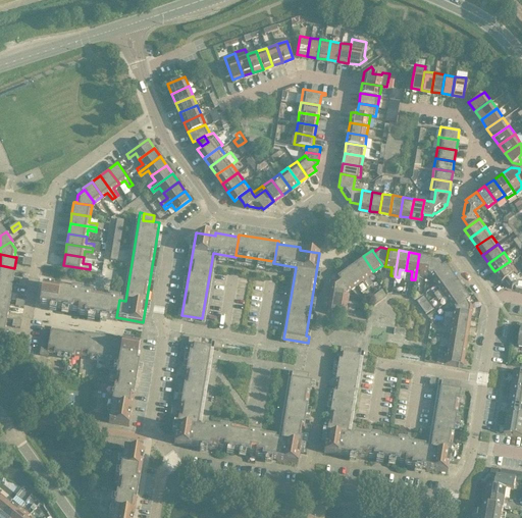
[(427,273),(427,271),(429,255),(419,254),(415,279),(419,280),(420,272),(427,273)]
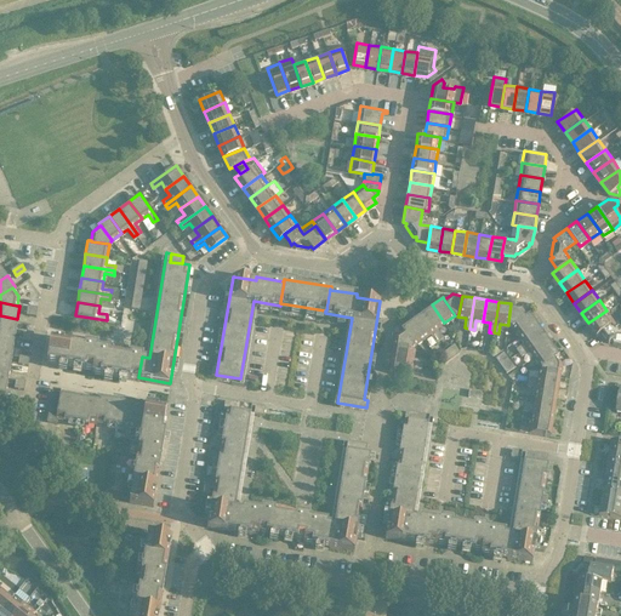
[(508,323),(512,325),(528,313),(527,313),(522,304),(511,303),(508,323)]
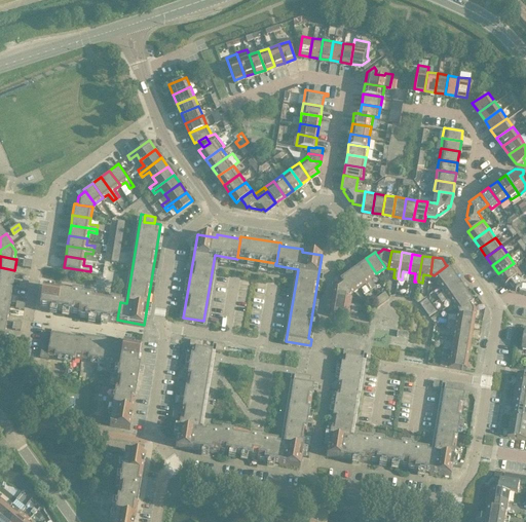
[(366,258),(358,264),(373,286),(376,284),(371,276),(376,273),(366,258)]
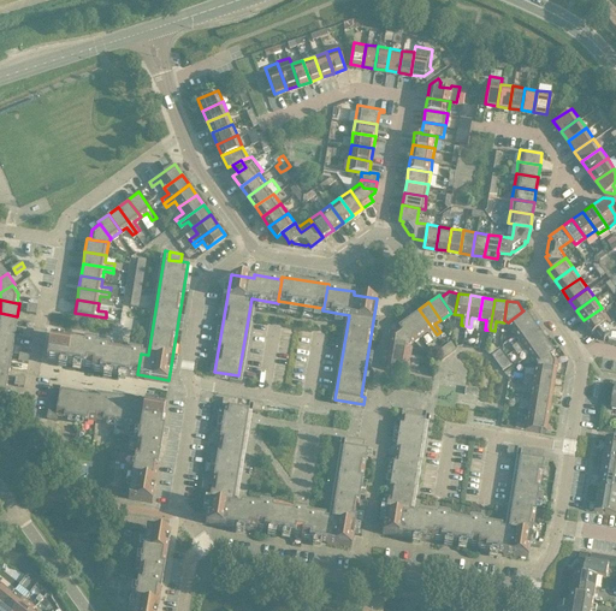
[(591,331),(596,327),(609,318),(602,308),(584,320),(591,331)]
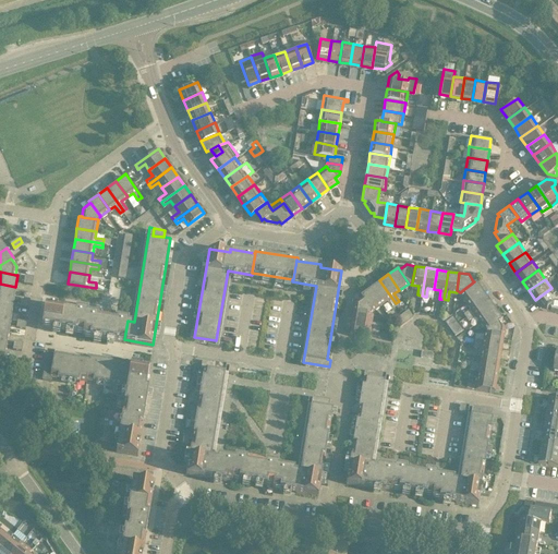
[(396,303),(379,280),(370,287),(381,303),(387,299),(392,305),(396,303)]
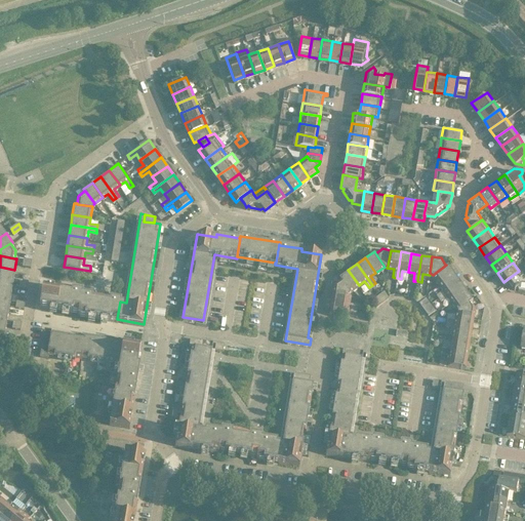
[(433,275),(439,283),(453,272),(447,264),(445,265),(446,265),(433,275)]
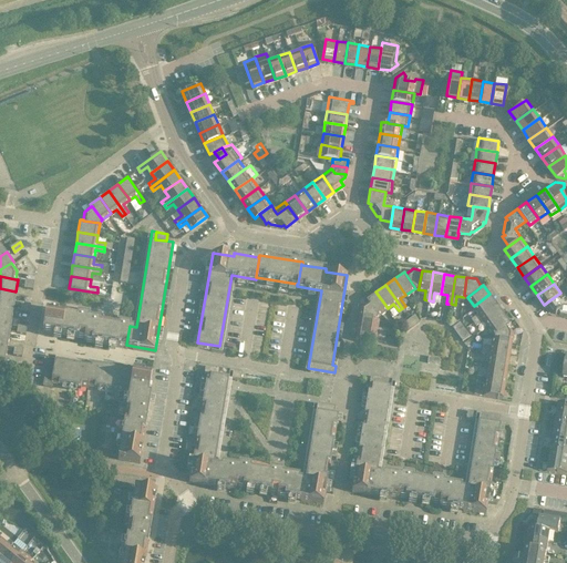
[(16,292),(0,288),(0,299),(14,303),(16,292)]
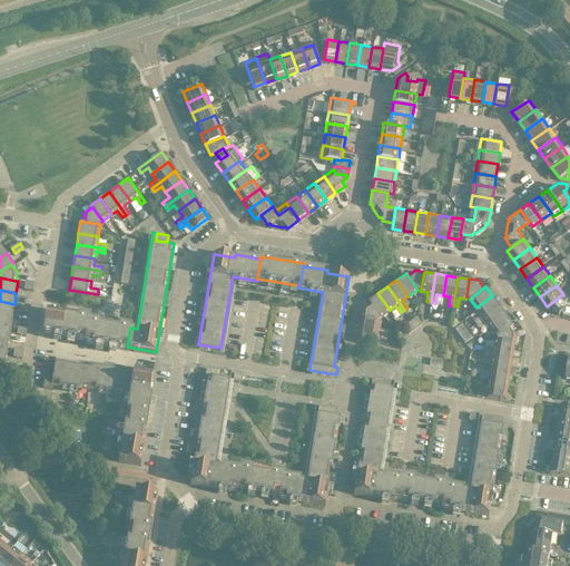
[(367,300),(370,302),(381,316),(390,310),(377,293),(367,300)]
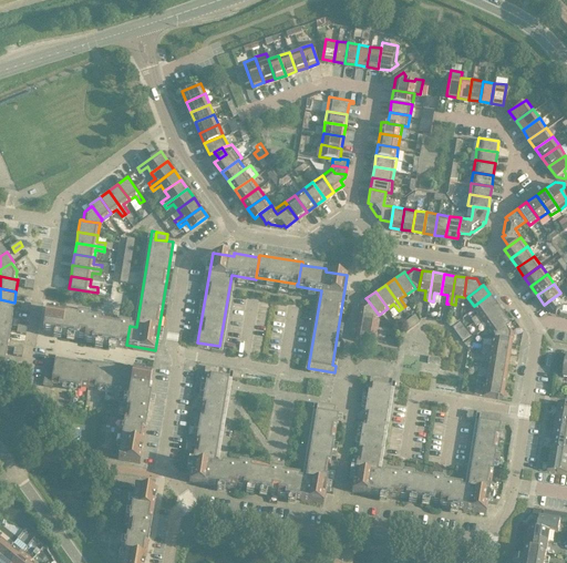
[(566,300),(566,302),(560,293),(548,302),(555,310),(558,309),(559,311),(566,311),(566,300)]
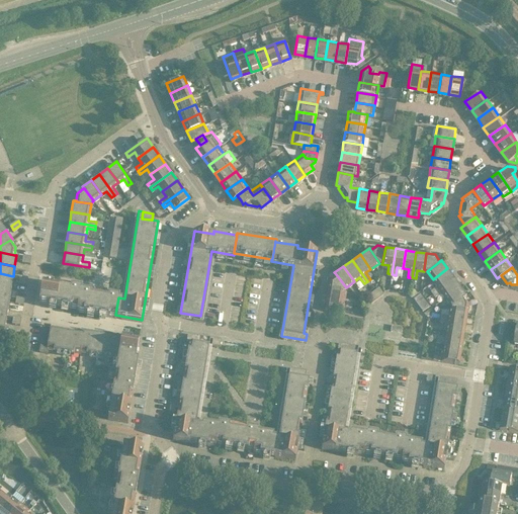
[(430,289),(432,292),(453,277),(447,268),(433,279),(436,284),(430,289)]
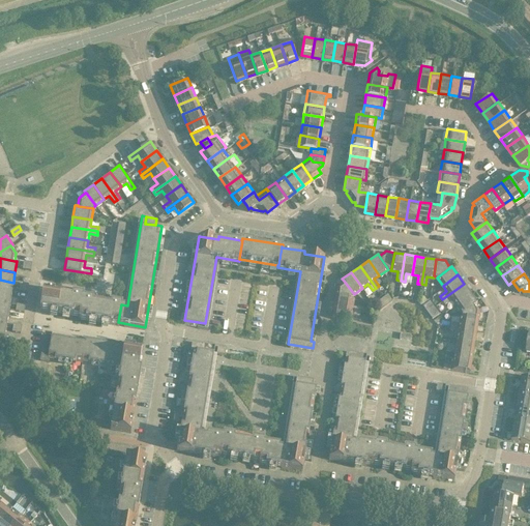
[(0,280),(0,290),(11,293),(13,283),(0,280)]
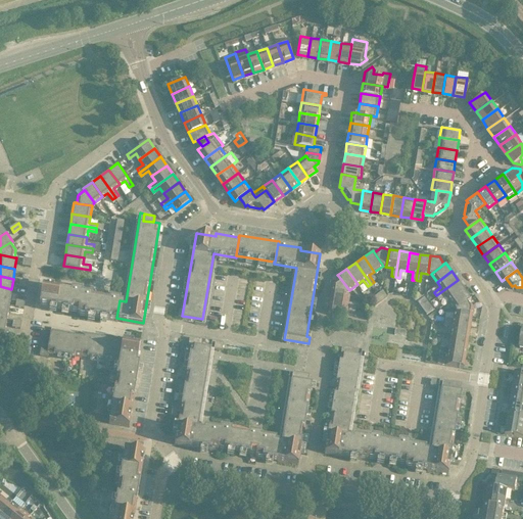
[(333,282),(331,290),(347,293),(347,292),(349,290),(339,277),(333,282)]
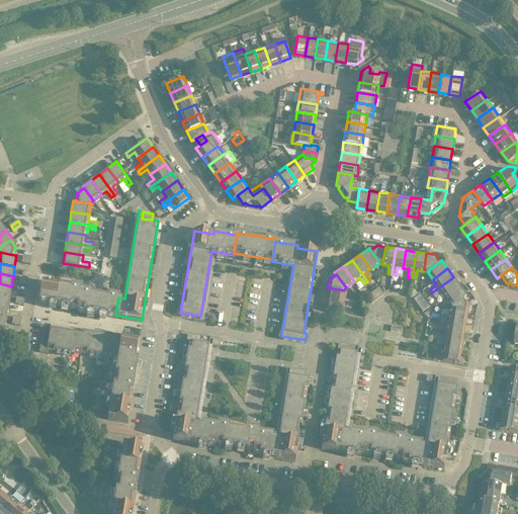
[(441,290),(445,296),(459,285),(453,277),(432,292),(435,295),(441,290)]
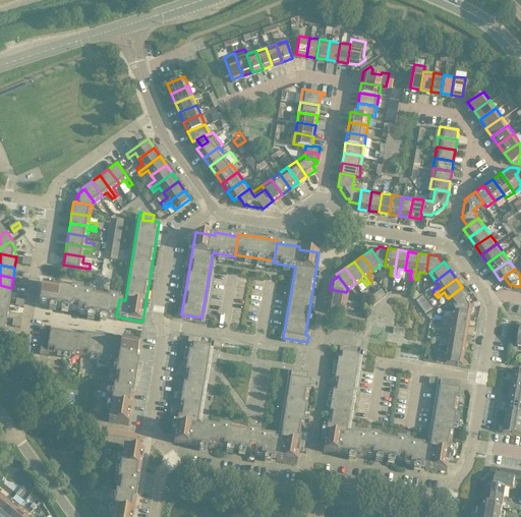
[(39,301),(77,308),(78,308),(80,290),(81,290),(81,288),(42,282),(39,301)]
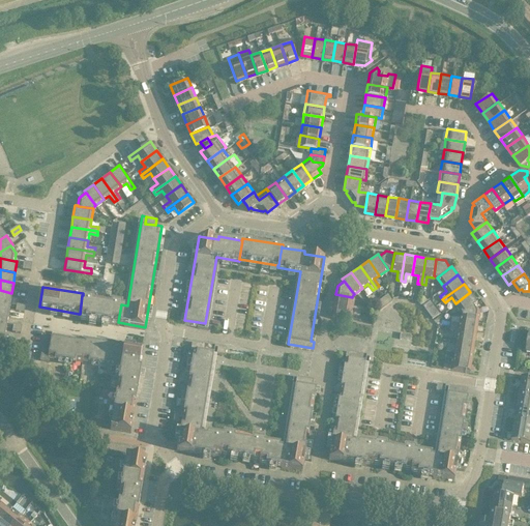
[(0,290),(0,301),(9,303),(11,293),(0,290)]
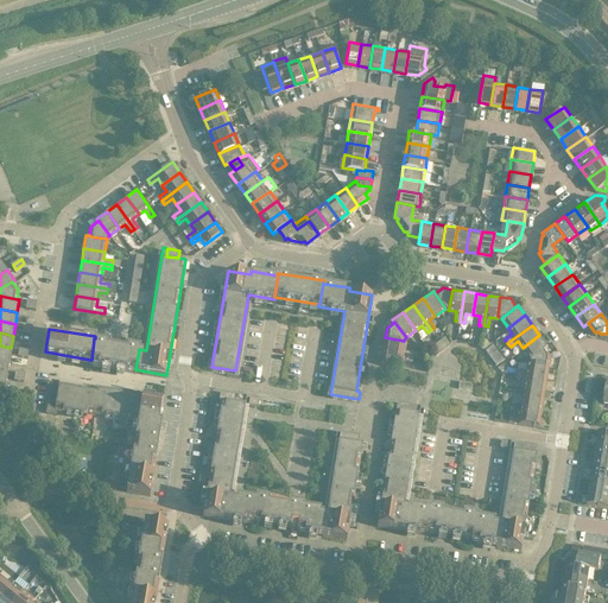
[(548,346),(539,335),(523,348),(530,357),(544,347),(545,347),(548,346)]
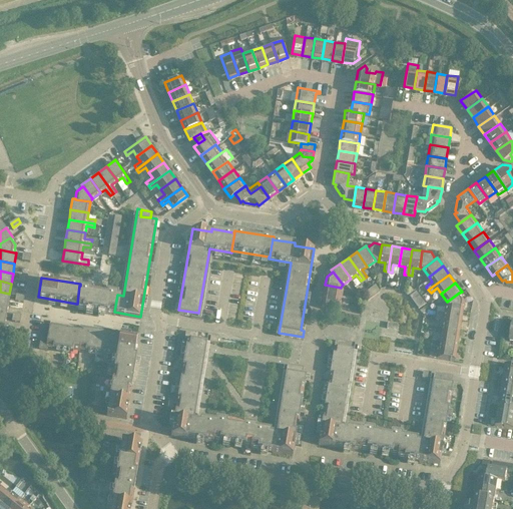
[(343,288),(341,287),(341,288),(325,285),(323,295),(349,300),(350,296),(342,294),(343,288)]
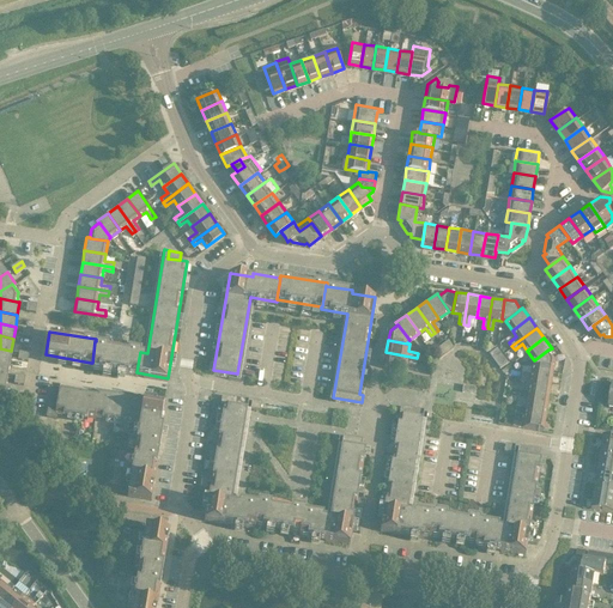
[(444,340),(441,342),(447,351),(450,348),(444,340)]
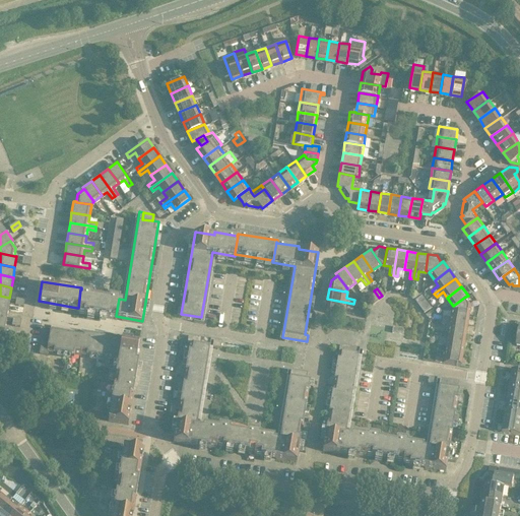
[(77,310),(116,316),(119,299),(120,297),(81,289),(80,289),(78,308),(77,308),(77,310)]
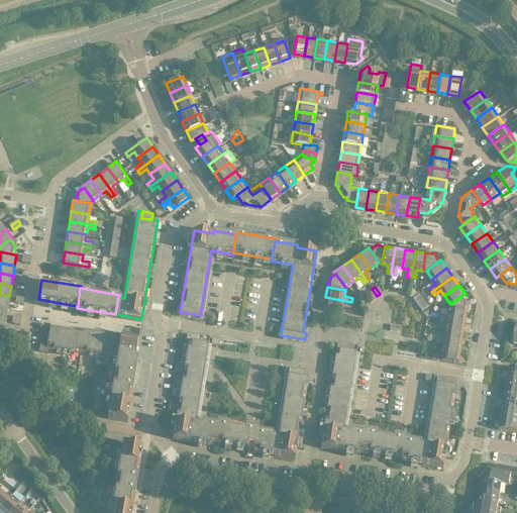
[(0,304),(8,306),(9,296),(0,294),(0,304)]
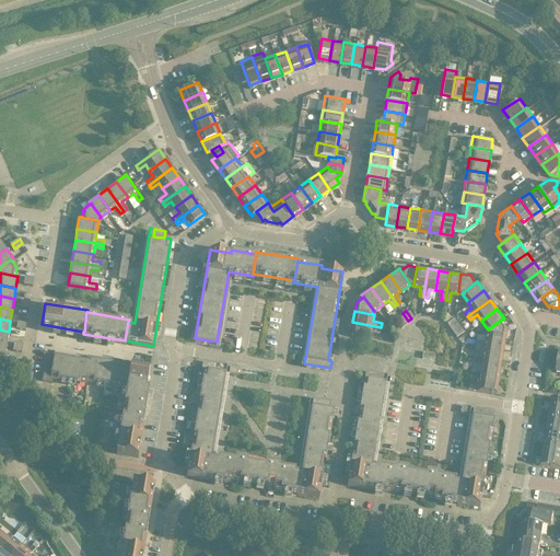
[(448,324),(452,327),(459,322),(456,319),(448,324)]
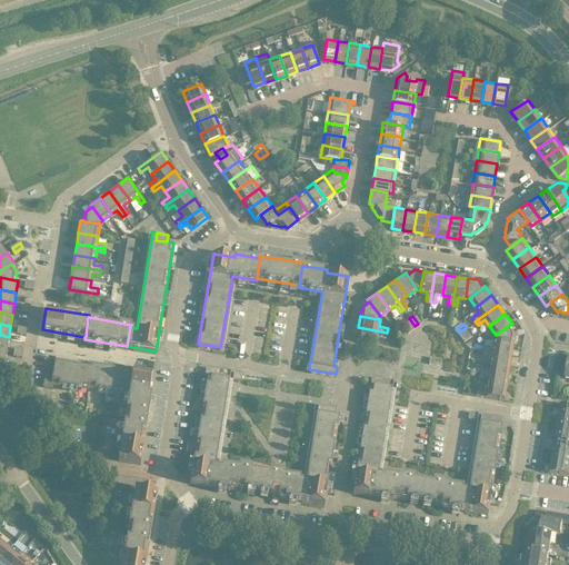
[(515,333),(510,325),(509,325),(496,335),(496,338),(513,342),(515,333)]
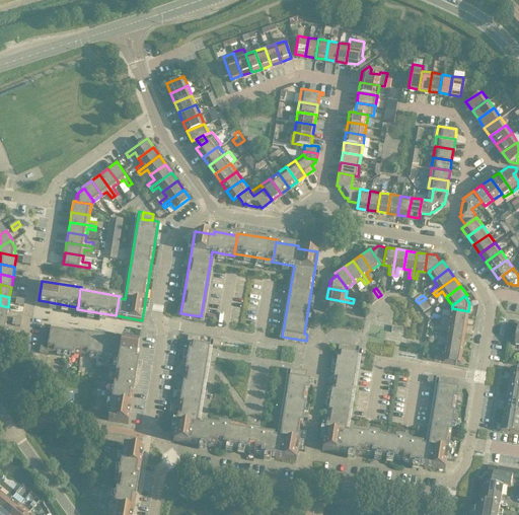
[(353,307),(353,303),(326,298),(325,309),(344,312),(345,305),(353,307)]
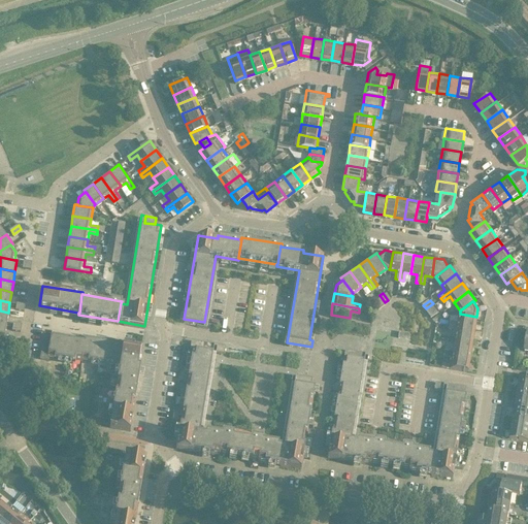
[(426,308),(428,312),(435,306),(433,303),(426,308)]
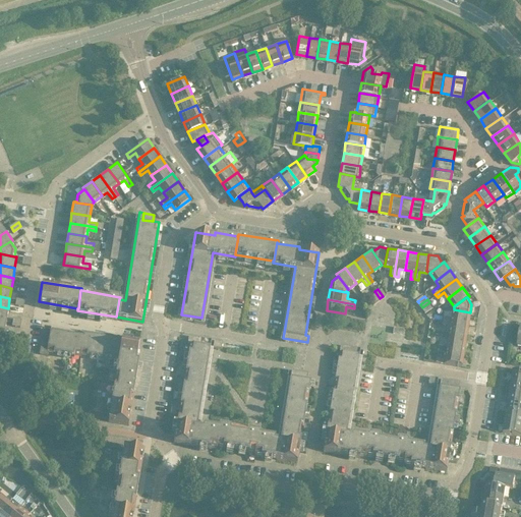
[(431,306),(429,302),(422,307),(424,311),(431,306)]
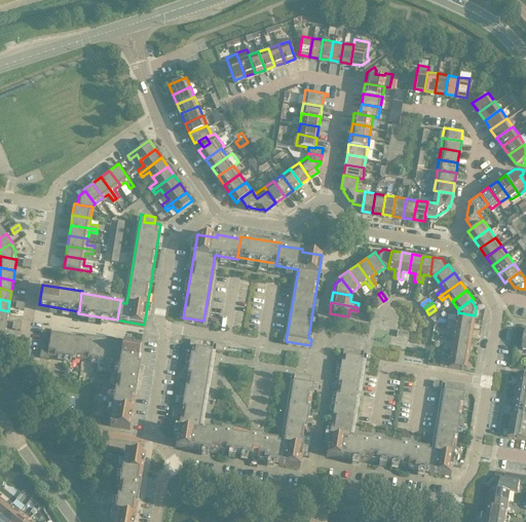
[(447,318),(447,322),(473,326),(475,315),(458,312),(456,312),(455,319),(447,318)]
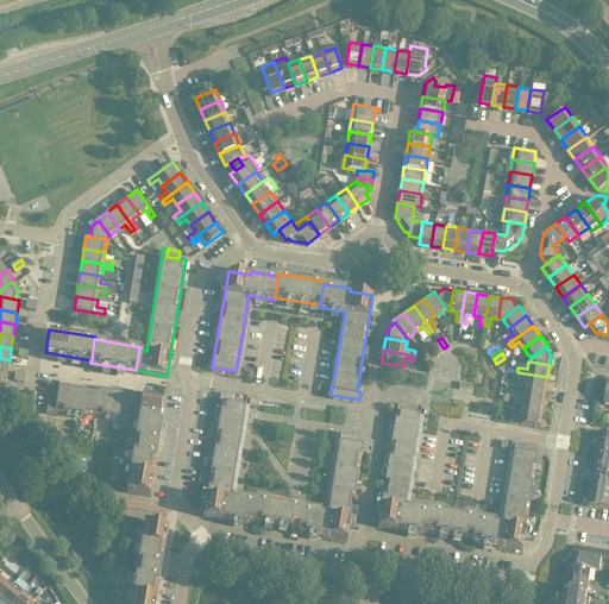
[(526,378),(525,385),(546,389),(547,377),(518,372),(516,377),(526,378)]
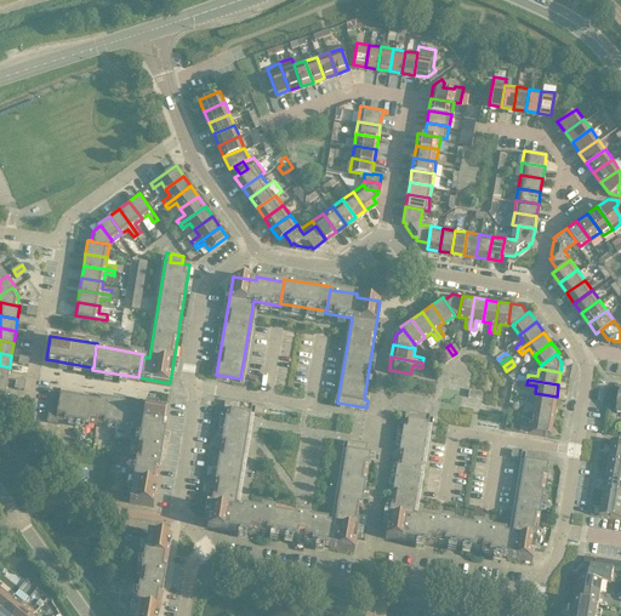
[(141,426),(137,452),(161,456),(165,429),(161,429),(166,405),(146,403),(147,399),(140,398),(140,401),(100,394),(98,398),(52,389),(47,418),(56,421),(57,415),(96,422),(96,418),(141,426)]
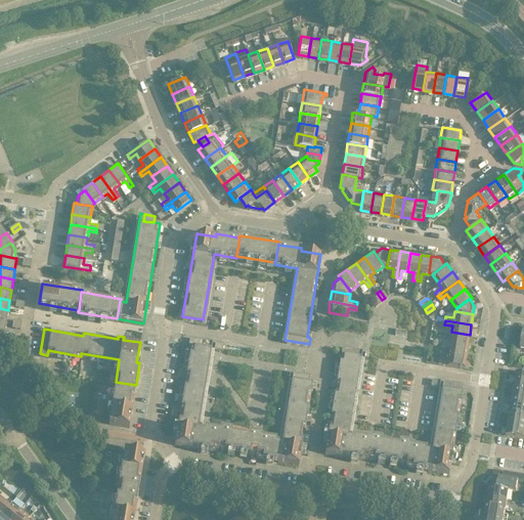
[(442,337),(441,341),(468,345),(470,335),(451,332),(450,338),(442,337)]
